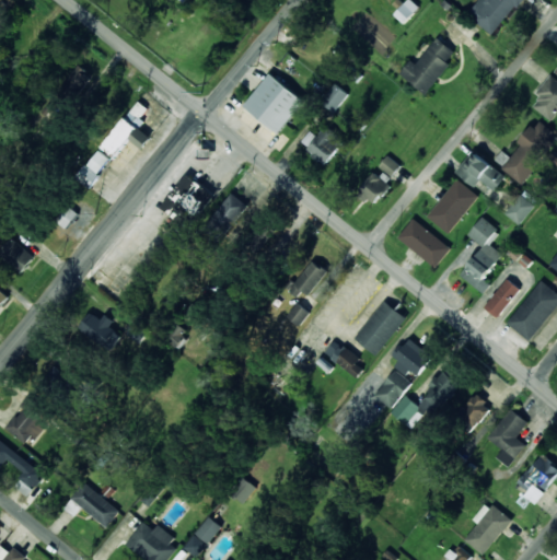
[(417,7),(409,0),(404,0),(392,14),(402,23),(417,7)]
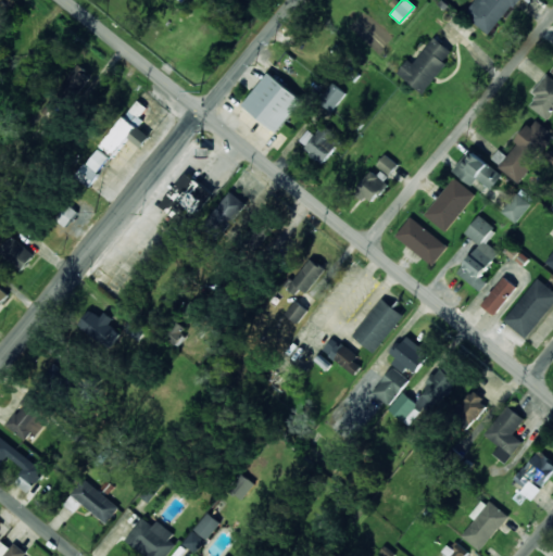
[(487,35),(514,0),(473,0),(462,14),(487,35)]
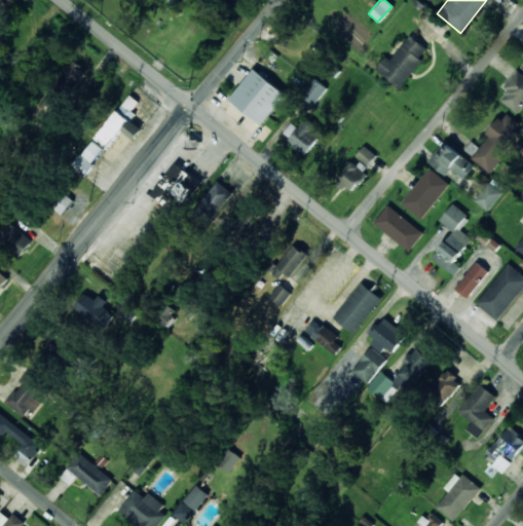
[(373,69),(398,88),(421,60),(417,57),(424,48),(408,35),(388,60),(383,57),(373,69)]
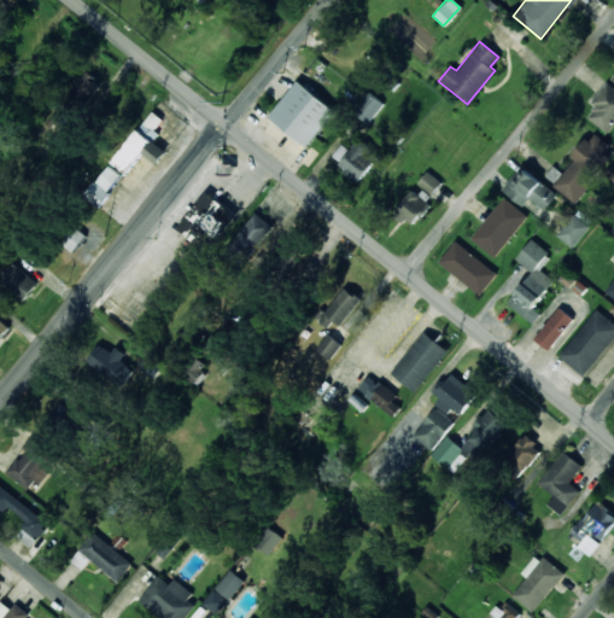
[(69,87),(86,100),(100,82),(82,69),(69,87)]
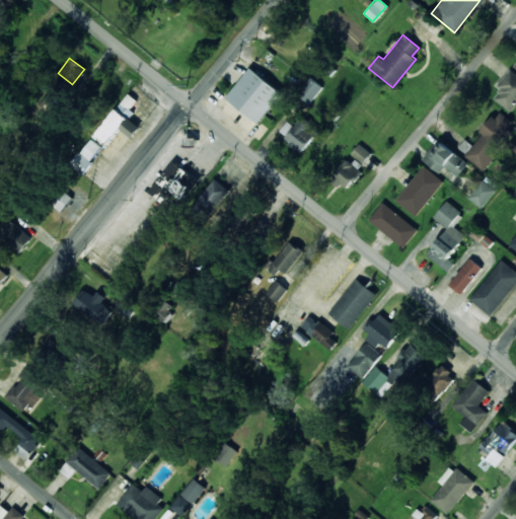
[(280,94),(249,67),(224,97),(254,124),(280,94)]
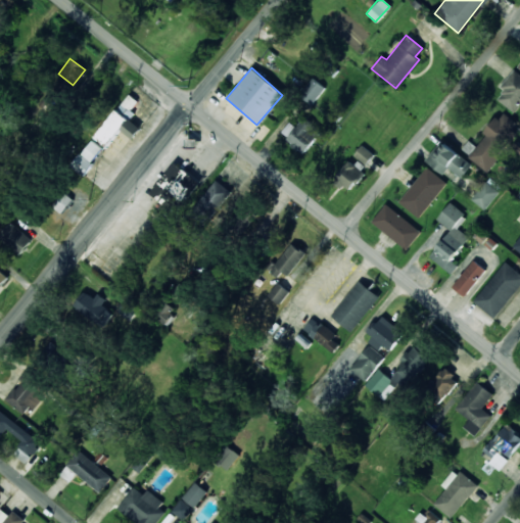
[(519,76),(512,69),(498,86),(503,90),(495,99),(514,114),(519,106),(519,76)]
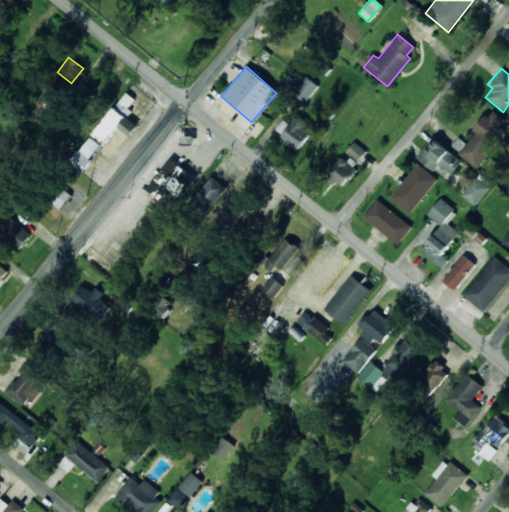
[(303,102),(316,86),(304,76),(290,92),(303,102)]
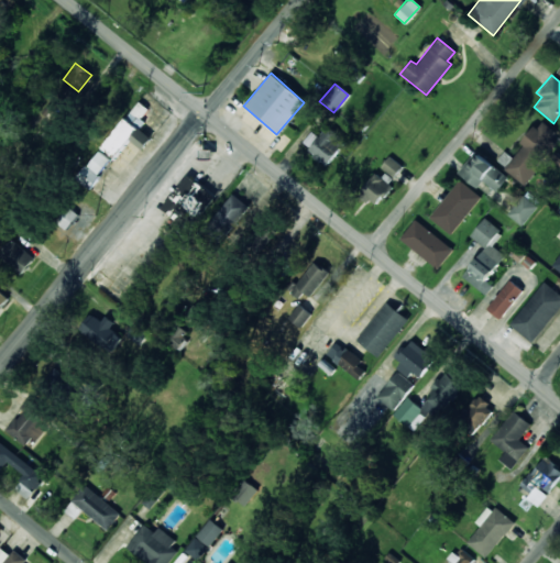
[(147,109),(134,100),(99,151),(112,159),(127,140),(141,150),(150,136),(135,128),(147,109)]
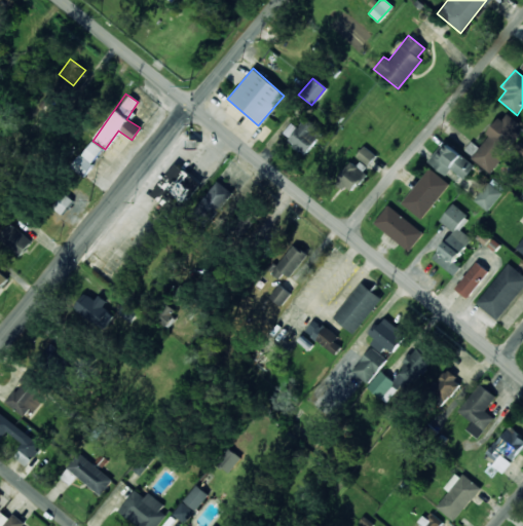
[(518,122),(502,112),(469,158),(488,173),(518,133),(513,129),(518,122)]
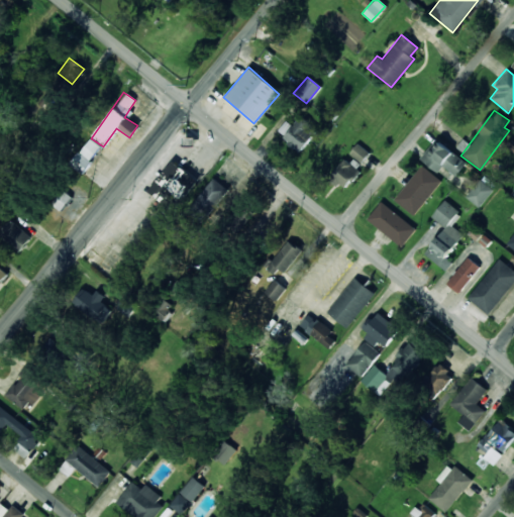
[(315,130),(299,116),(280,138),(297,152),(315,130)]
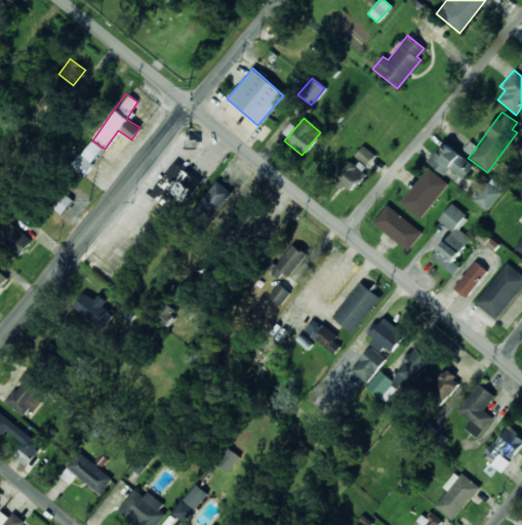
[(84,171),(101,149),(90,140),(73,163),(84,171)]
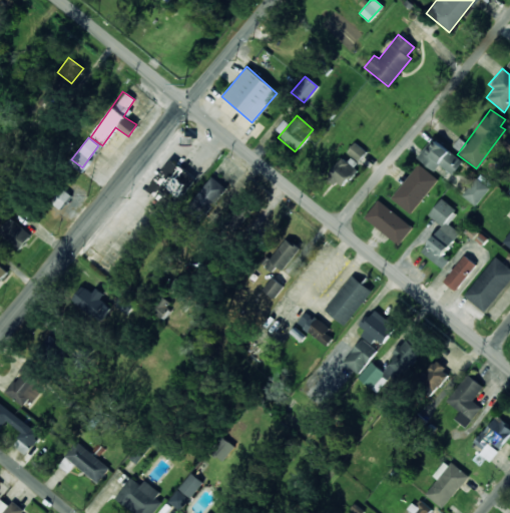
[(433,170),(437,164),(451,174),(461,160),(430,138),(416,158),(433,170)]
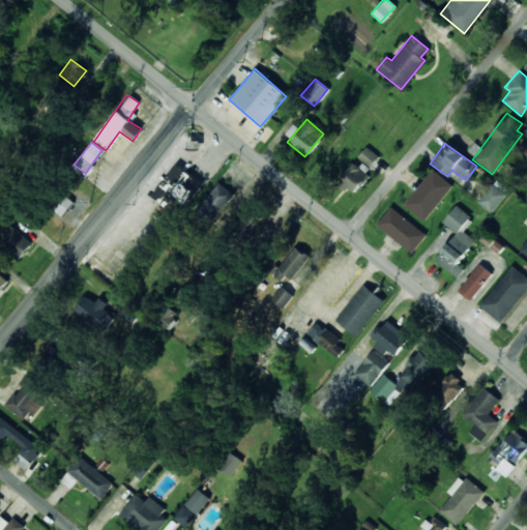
[(356,157),(369,167),(377,156),(364,147),(356,157)]
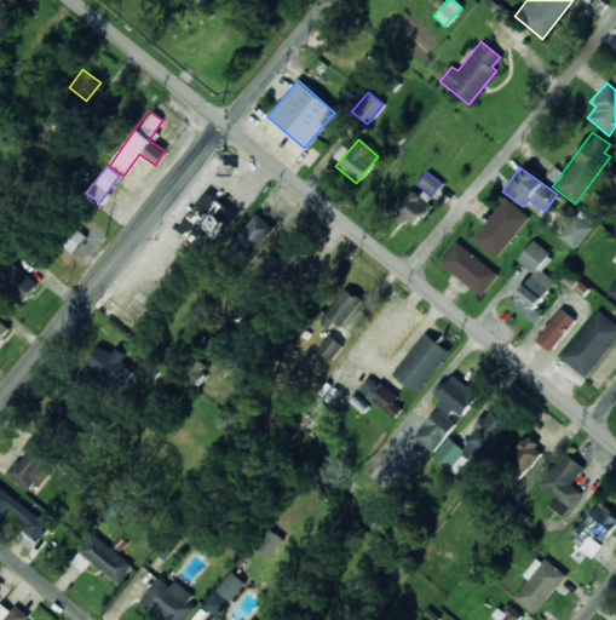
[(412,188),(393,214),(412,227),(430,200),(412,188)]
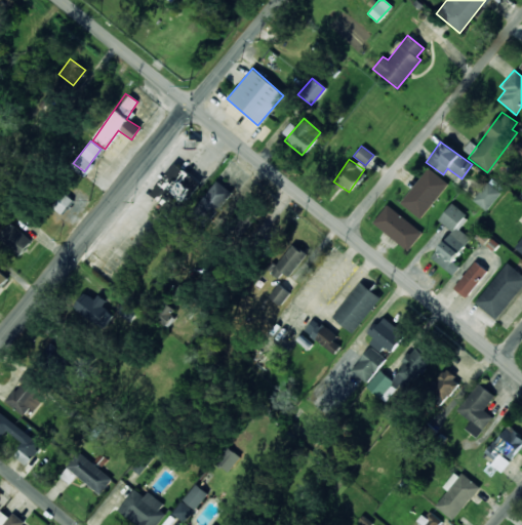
[(188,174),(173,163),(149,194),(167,207),(173,199),(178,203),(189,189),(181,183),(188,174)]
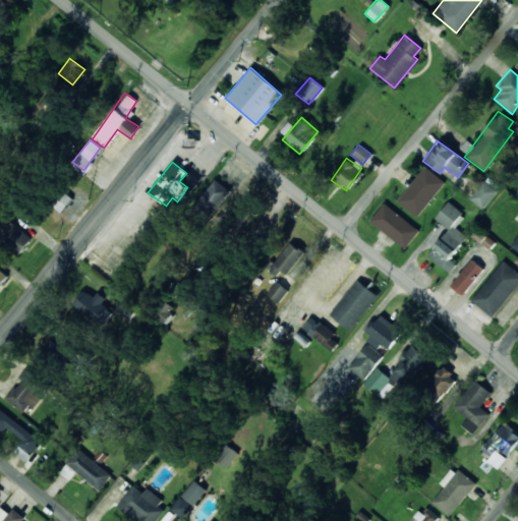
[(443,182),(423,167),(396,200),(415,217),(443,182)]
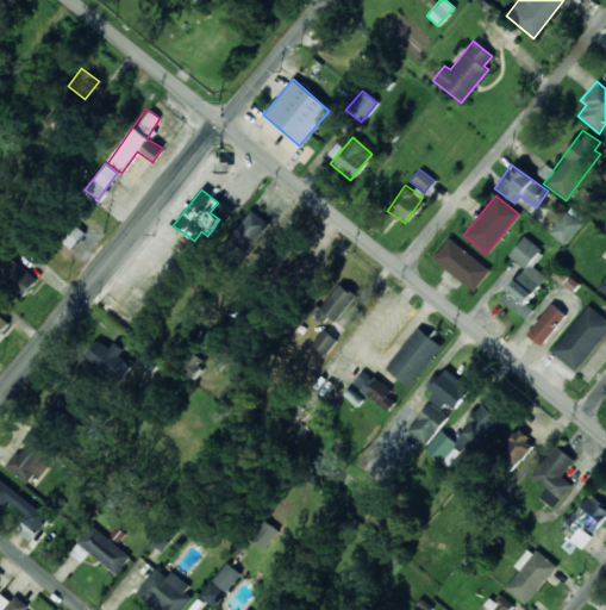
[(547,231),(561,244),(582,219),(568,207),(547,231)]
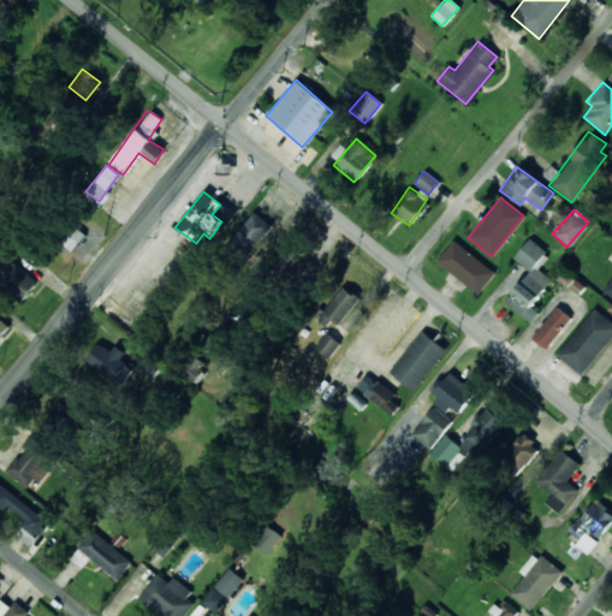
[(269,225),(253,212),(232,238),(248,250),(269,225)]
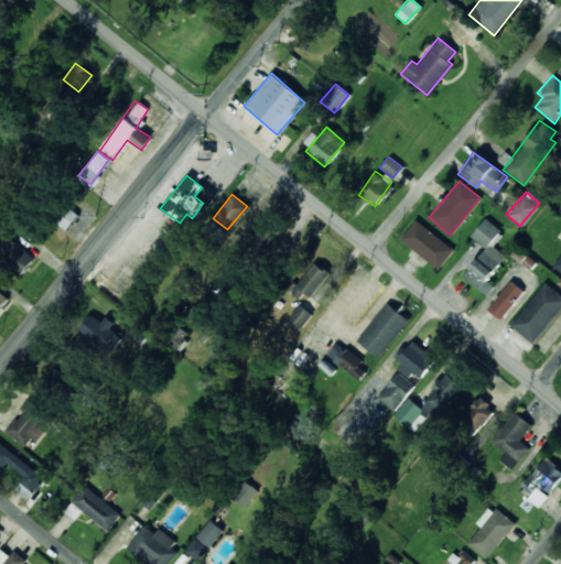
[(63,230),(76,215),(67,207),(54,223),(63,230)]
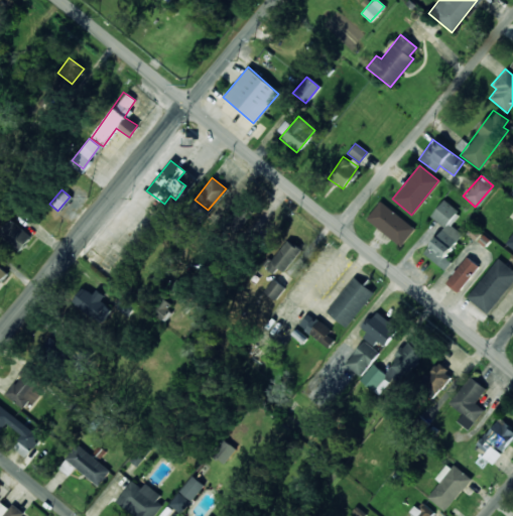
[(422,254),(443,269),(450,261),(443,257),(461,233),(449,225),(459,212),(441,200),(429,217),(441,226),(422,254)]
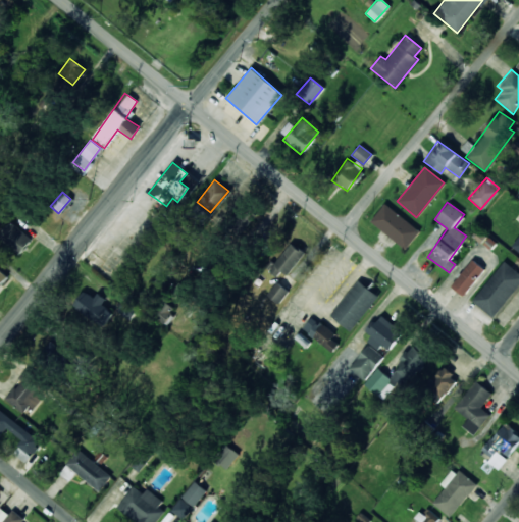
[(418,231),(383,203),(369,221),(403,250),(418,231)]
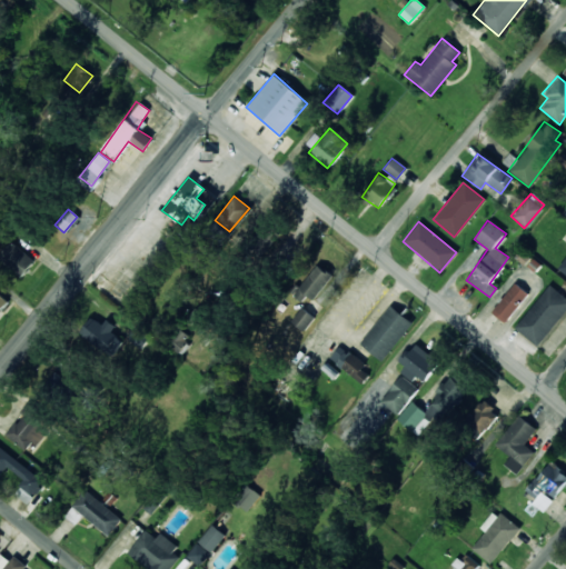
[(0,263),(18,278),(32,260),(8,241),(0,251),(0,263)]
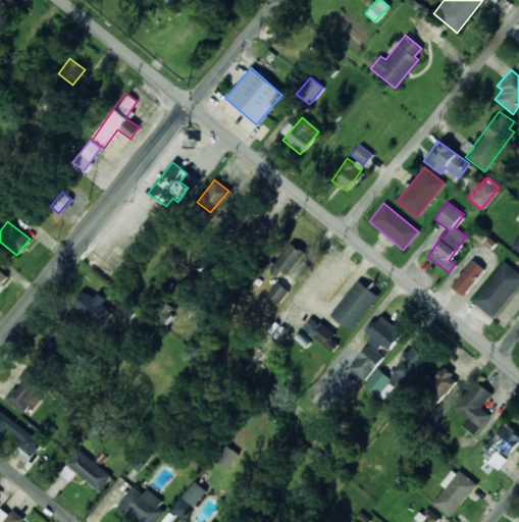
[(518,232),(509,246),(518,253),(518,232)]
